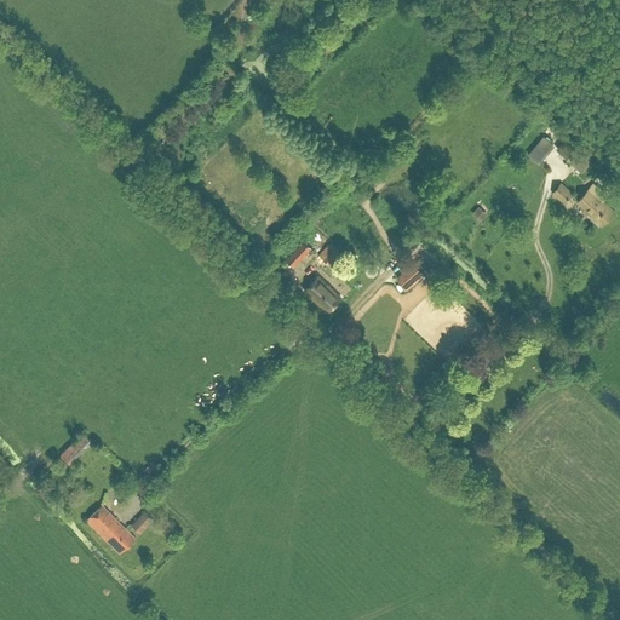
[(540,133),(528,145),(538,154),(549,143),(540,133)]
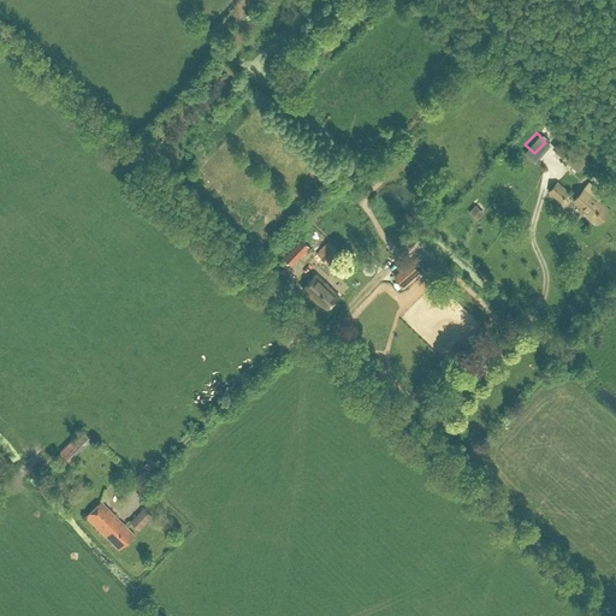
[(556,181),(548,191),(560,202),(569,191),(556,181)]
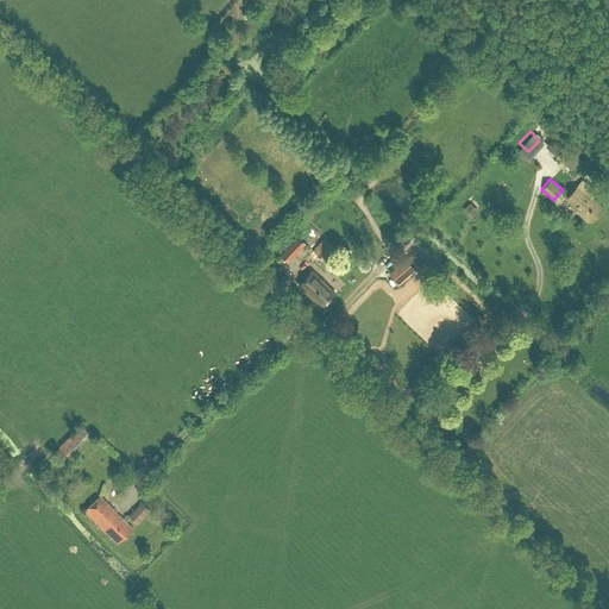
[(583,180),(578,186),(567,198),(579,208),(577,211),(589,221),(602,207),(591,198),(596,192),(583,180)]
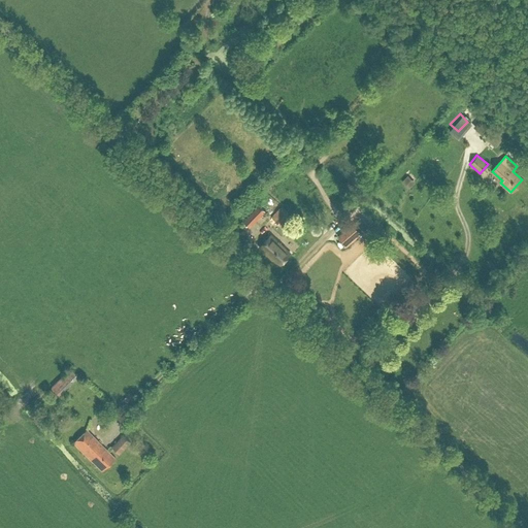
[(242,220),(250,227),(265,210),(258,203),(242,220)]
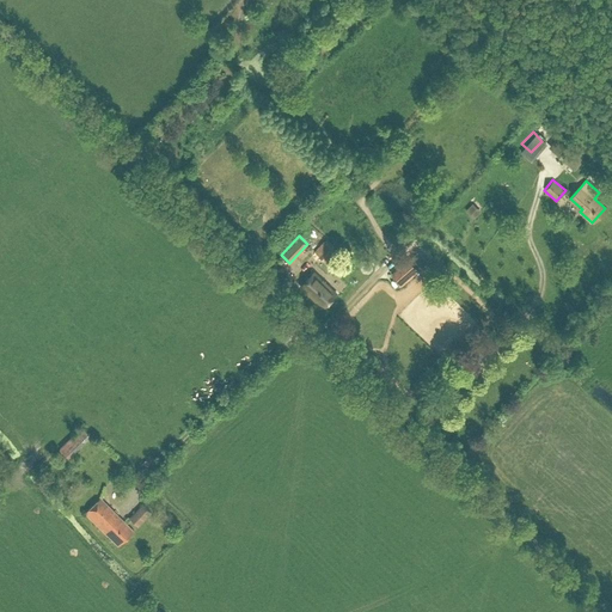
[(326,238),(313,251),(324,261),(337,249),(326,238)]
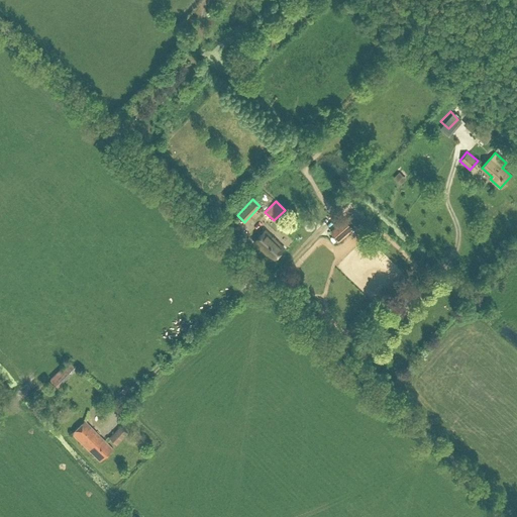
[(253,240),(273,259),(284,247),(265,229),(253,240)]
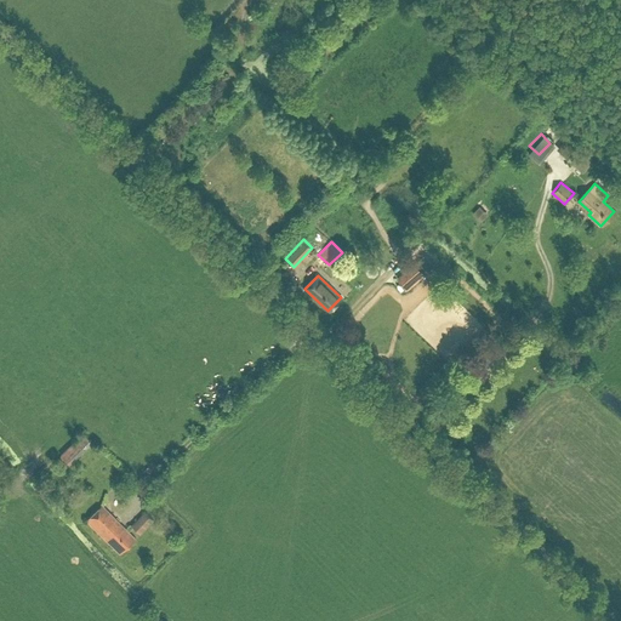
[(86,448),(77,438),(61,454),(69,463),(86,448)]
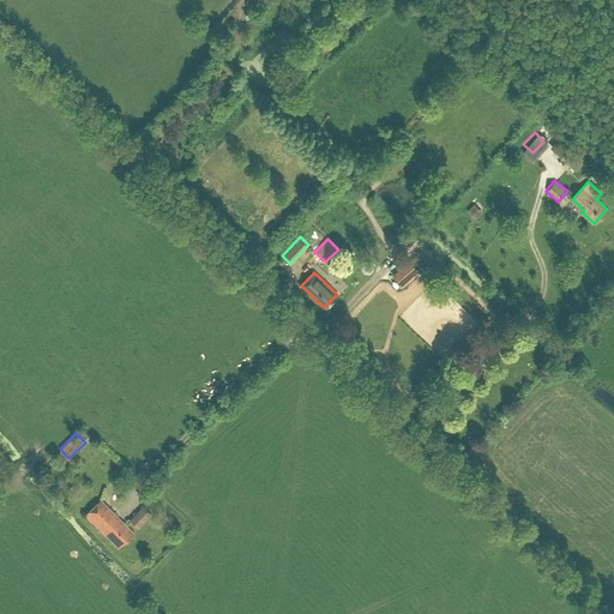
[(85,513),(119,547),(133,533),(101,499),(85,513)]
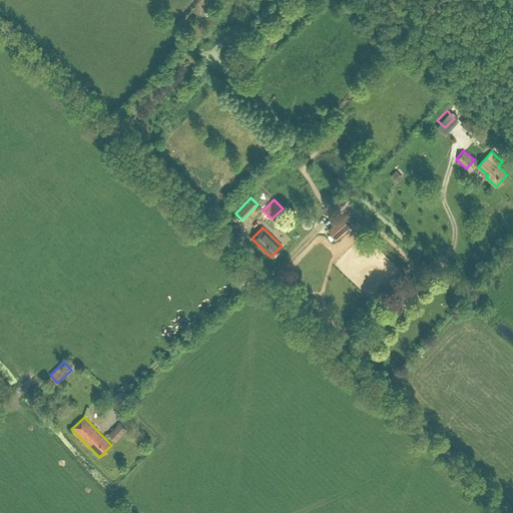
[(116,421),(104,434),(111,441),(123,428),(116,421)]
